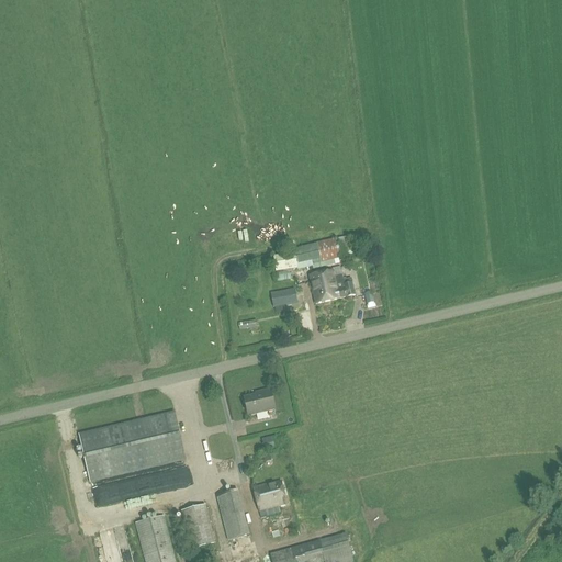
[(313,266),(353,256),(349,236),(294,249),(298,265),(312,261),(313,266)]
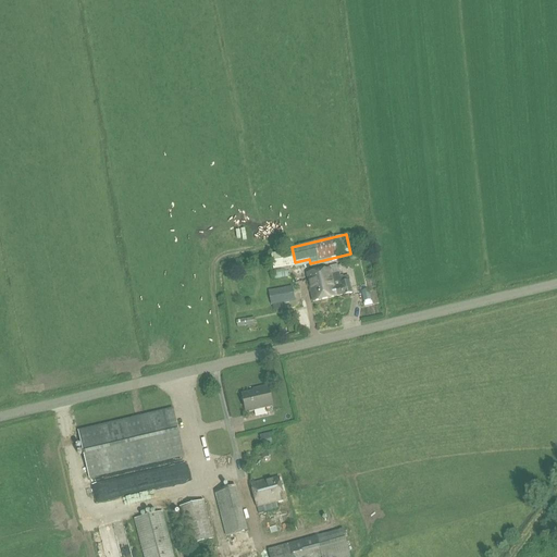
[(273,270),(274,272),(288,270),(295,269),(293,254),(272,257),(273,270)]
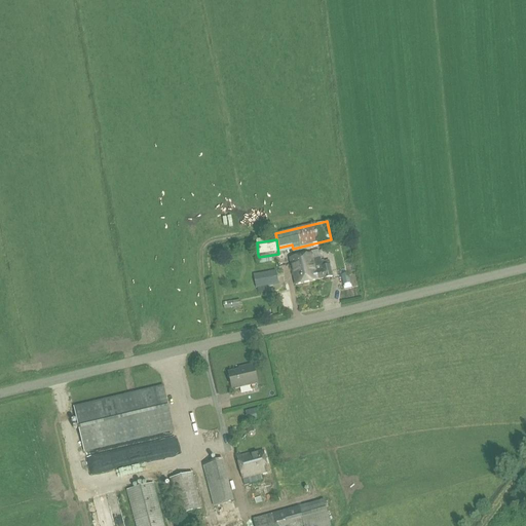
[(315,267),(317,279),(324,278),(332,276),(330,265),(329,261),(321,263),(320,258),(313,259),(312,254),(290,259),(292,269),(309,266),(309,268),(315,267)]
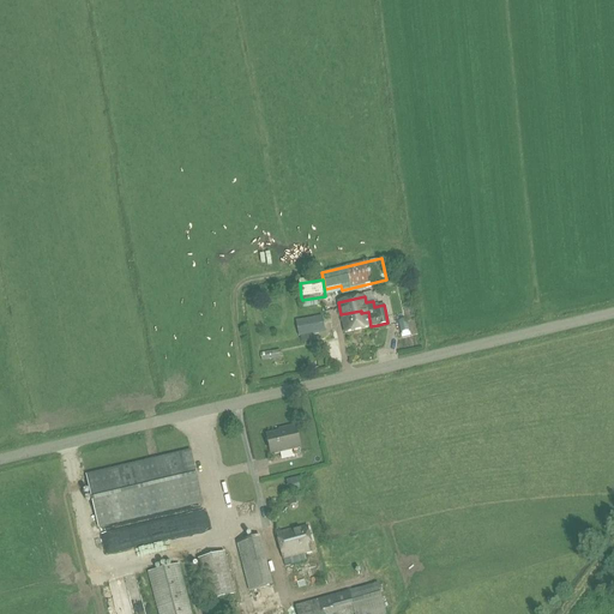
[(302,300),(304,308),(319,306),(318,298),(302,300)]
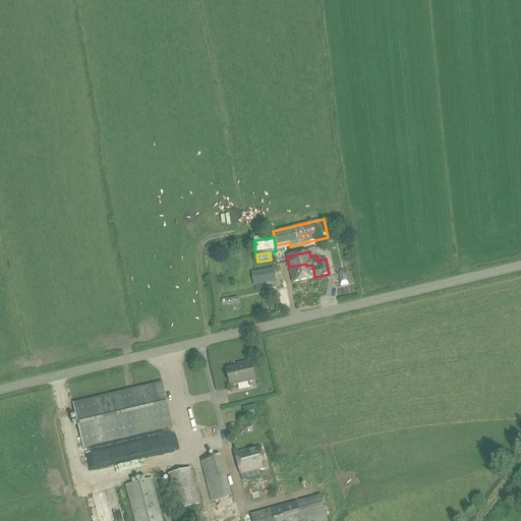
[(314,277),(312,265),(306,266),(306,264),(289,267),(292,282),(314,278),(314,277)]
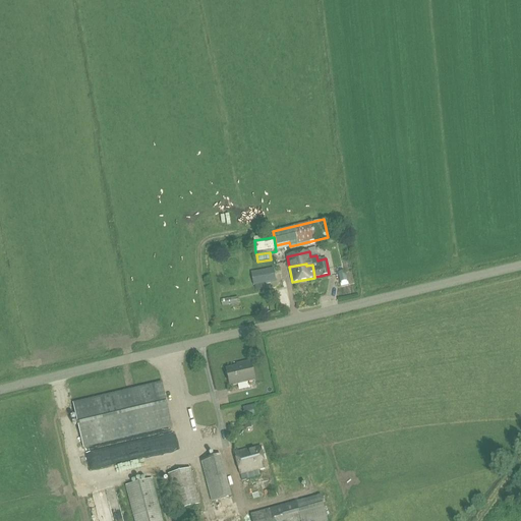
[(276,283),(274,269),(251,273),(253,287),(254,287),(266,285),(276,283)]
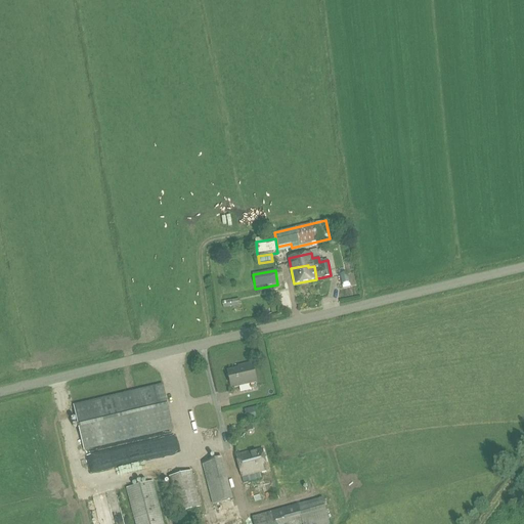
[(342,284),(349,282),(347,271),(340,273),(342,284)]
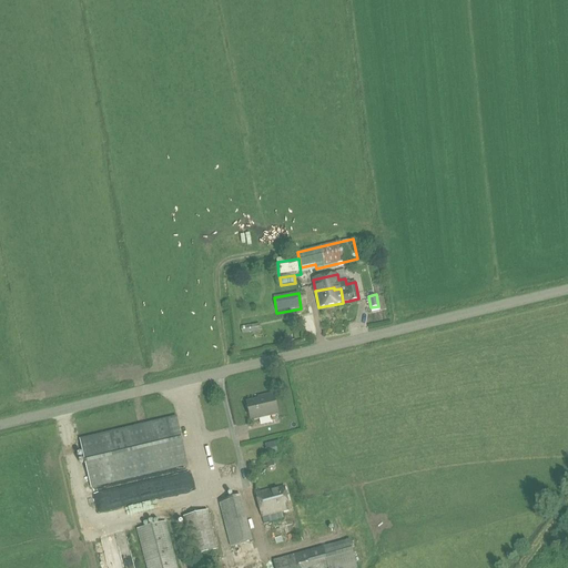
[(277,337),(276,322),(259,323),(259,314),(249,315),(249,324),(240,325),(241,337),(243,337),(244,343),(254,343),(253,336),(266,335),(267,338),(277,337)]
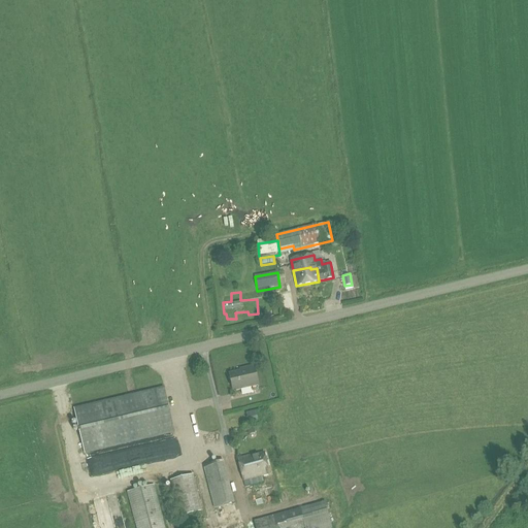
[(244,368),(244,370),(229,373),(233,391),(259,386),(254,366),(244,368)]
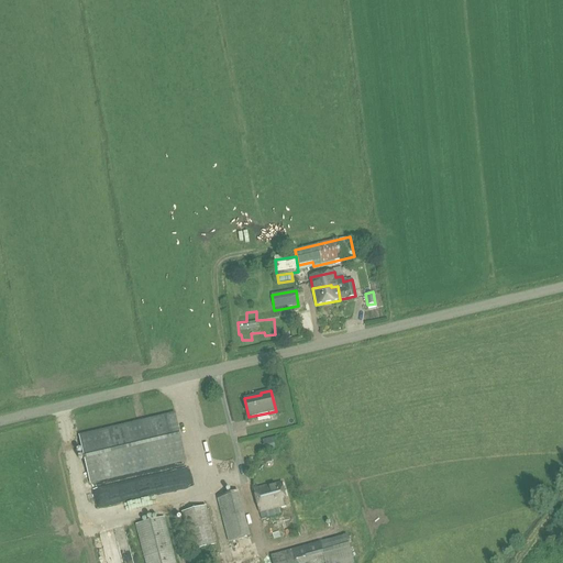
[(79,437),(90,484),(186,461),(175,414),(79,437)]
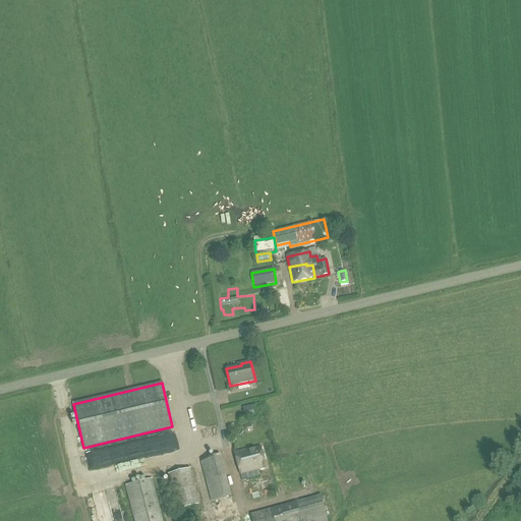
[(147,436),(82,448),(85,465),(150,453),(147,436)]
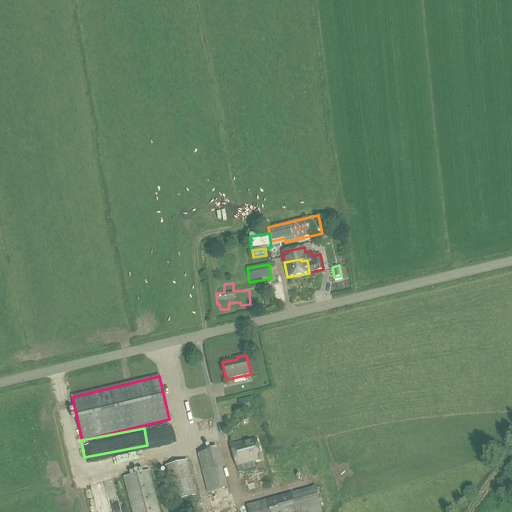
[(261,460),(256,438),(231,445),(236,466),(238,472),(254,468),(253,462),(261,460)]
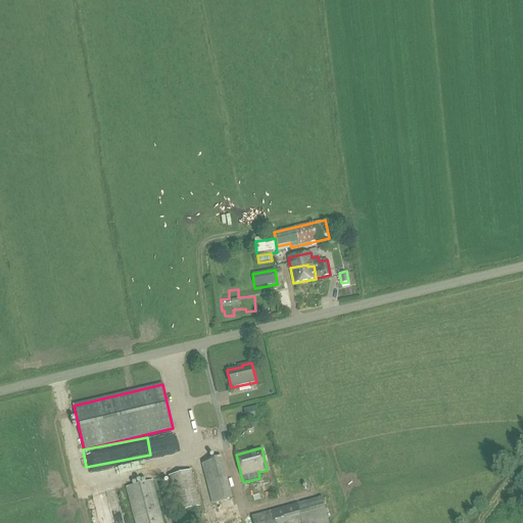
[(232,498),(222,457),(201,462),(212,504),(232,498)]
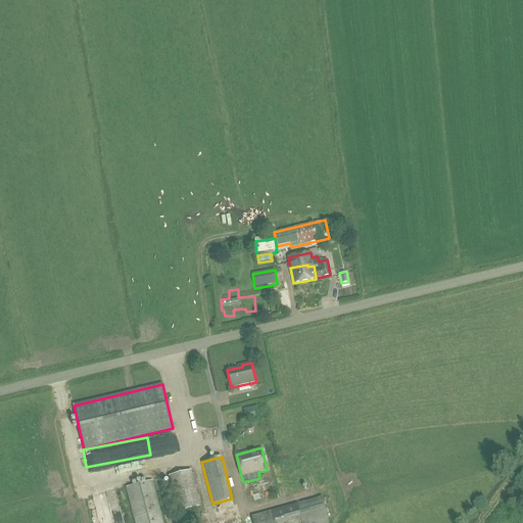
[(201,507),(192,470),(169,476),(178,513),(201,507)]
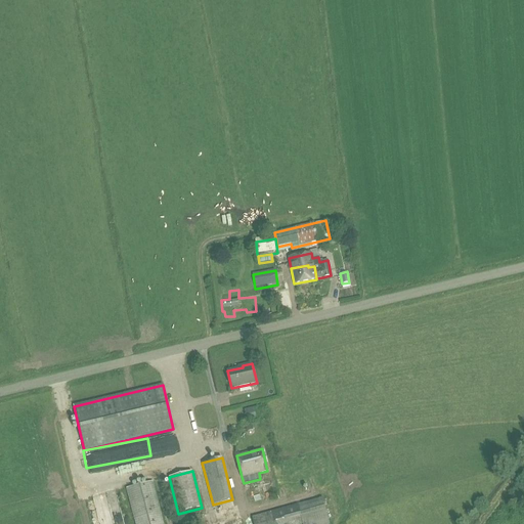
[(163,523),(153,481),(127,488),(136,523),(163,523)]
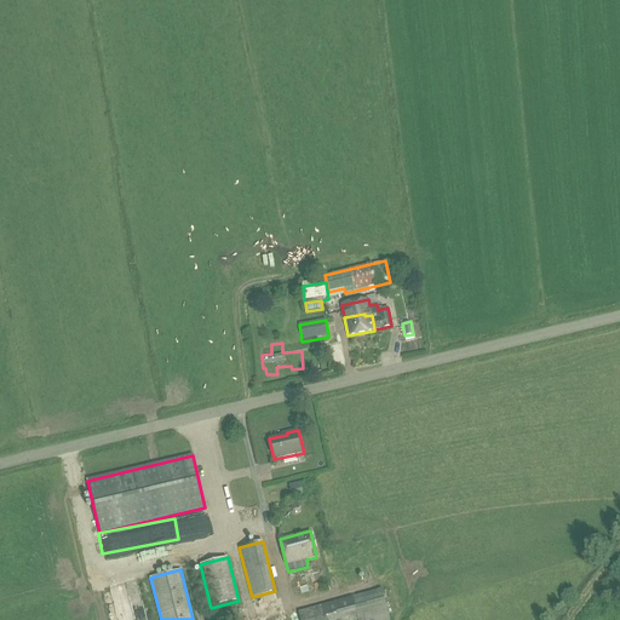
[(390,619),(382,589),(298,612),(299,619),(390,619)]
